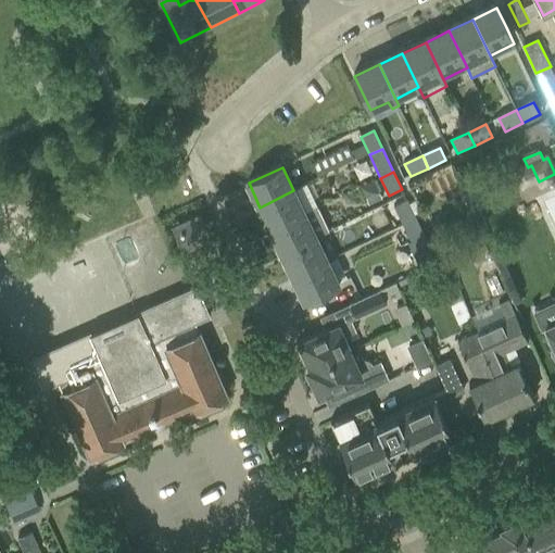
[(260,208),(272,230),(318,209),(306,185),(293,190),(260,208)]
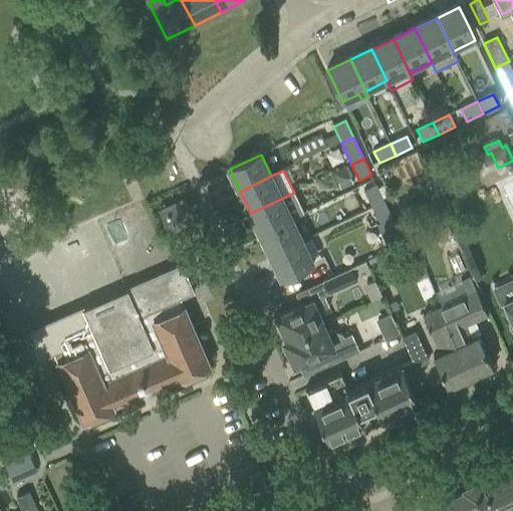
[(364,192),(372,208),(385,202),(376,186),(364,192)]
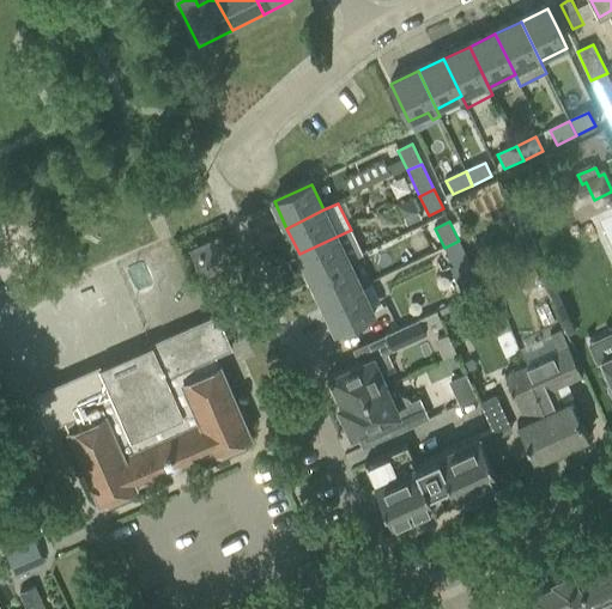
[(300,254),(311,280),(349,262),(349,260),(363,254),(351,230),(300,254)]
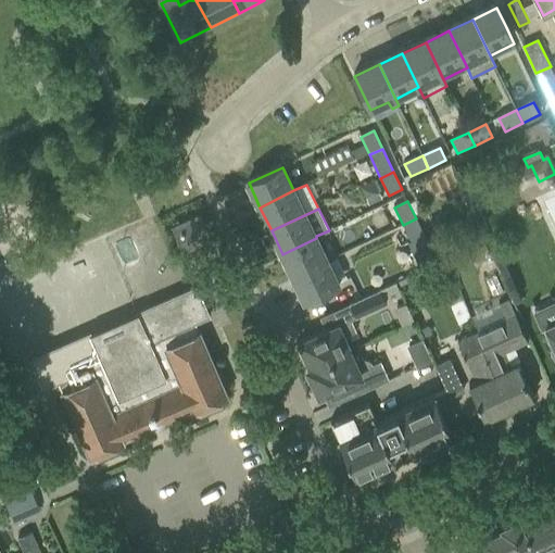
[(174,229),(184,252),(212,239),(201,217),(174,229)]
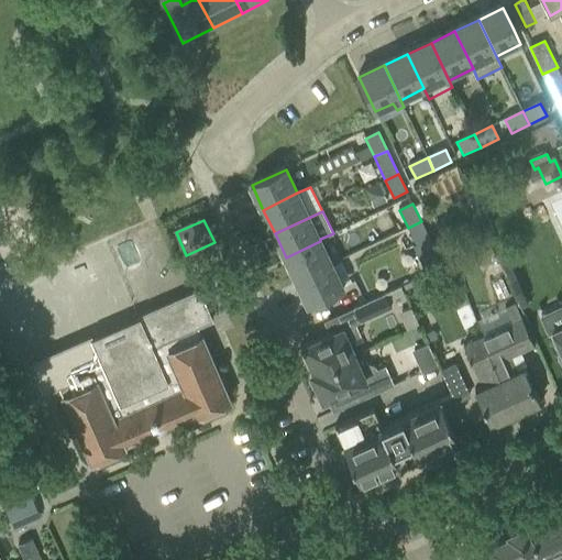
[(414,246),(428,276),(443,268),(421,221),(408,228),(417,245),(414,246)]
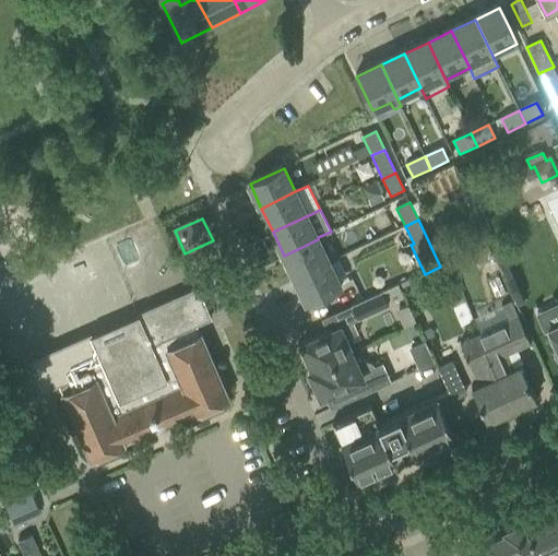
[(284,256),(295,279),(330,262),(318,239),(284,256)]
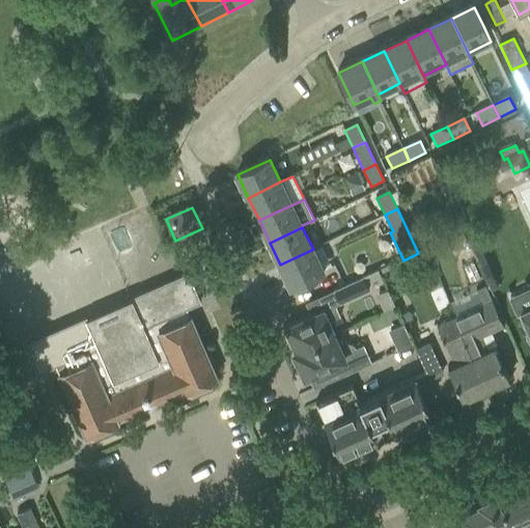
[(280,265),(291,288),(324,273),(313,249),(280,265)]
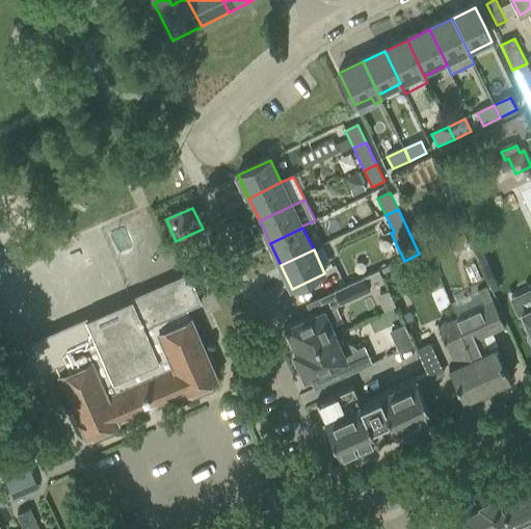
[(55,366),(87,438),(218,379),(187,310),(202,303),(188,273),(169,282),(30,345),(43,372),(55,366)]
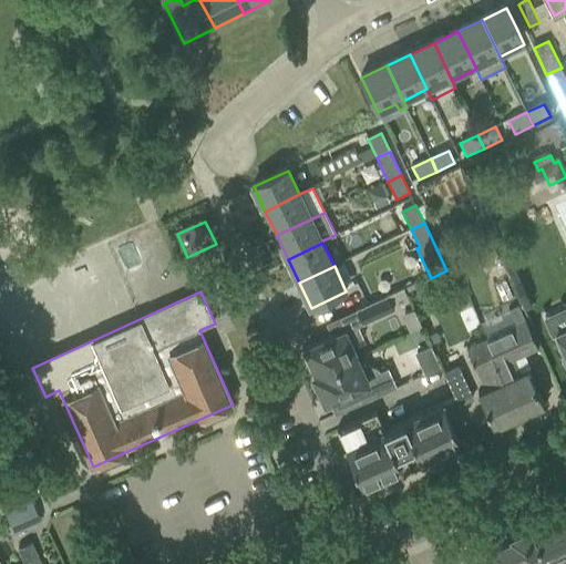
[(357,311),(364,327),(394,313),(388,297),(357,311)]
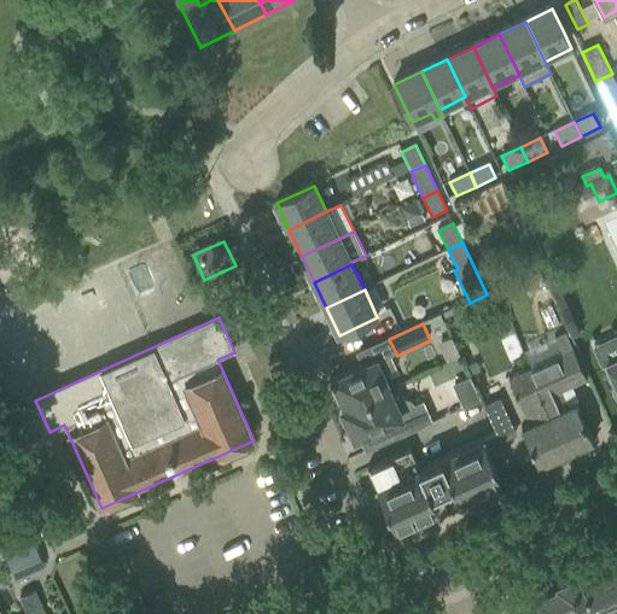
[(616,337),(593,349),(603,368),(606,367),(616,387),(612,391),(616,399),(616,337)]
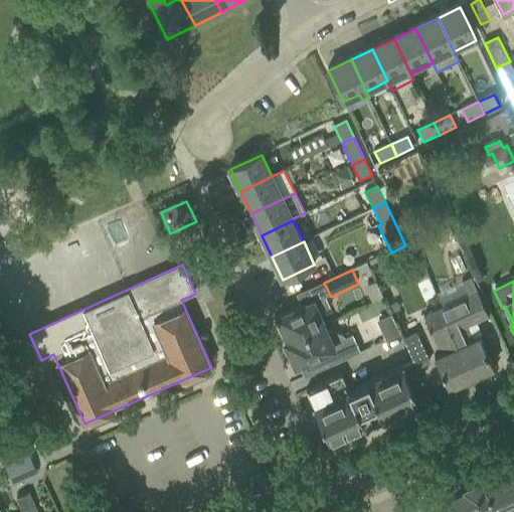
[(376,283),(365,288),(373,304),(383,299),(376,283)]
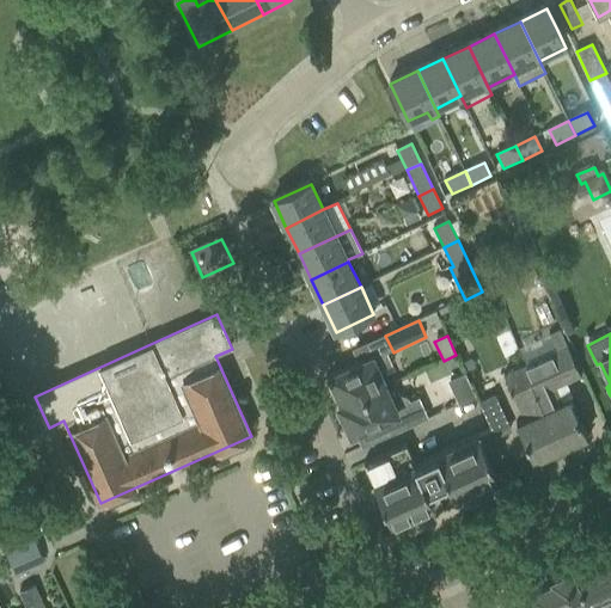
[(526,367),(564,449),(587,438),(570,400),(563,404),(555,387),(581,376),(568,348),(526,367)]
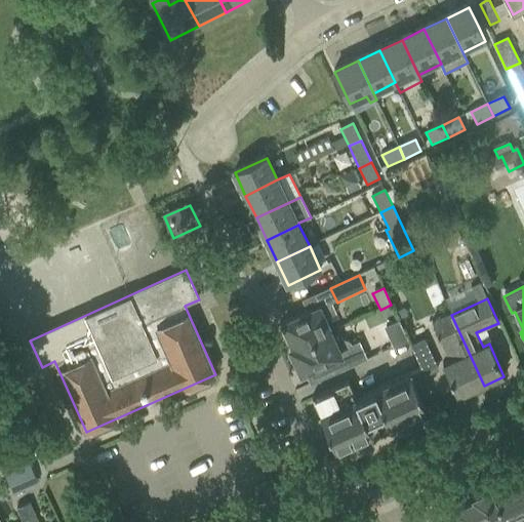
[(285,333),(292,351),(333,331),(327,318),(336,314),(331,303),(281,325),(282,327),(285,325),(288,332),(285,333)]
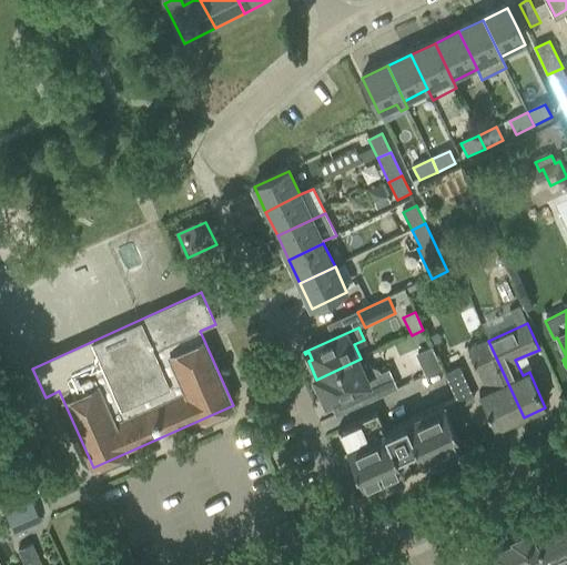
[(479,395),(496,431),(524,417),(488,341),(468,350),(481,376),(485,374),(492,390),(479,395)]
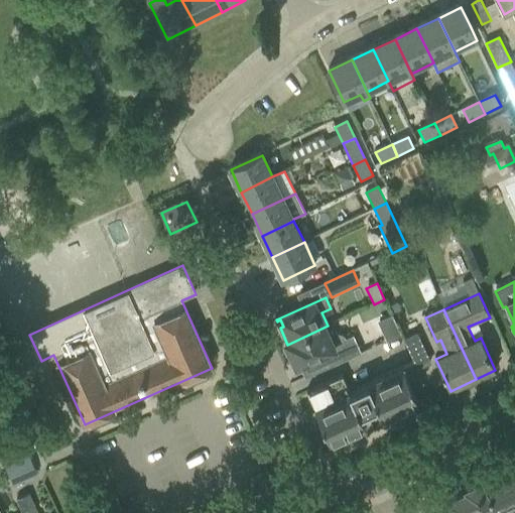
[(376,322),(386,343),(401,336),(391,314),(376,322)]
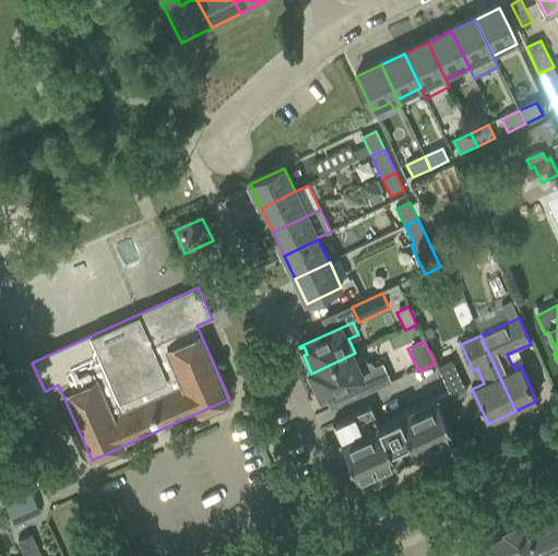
[(349,385),(356,400),(392,383),(383,364),(375,368),(374,366),(370,364),(367,363),(363,362),(359,363),(355,353),(311,374),(312,376),(310,377),(311,383),(313,389),(318,394),(320,393),(322,398),(349,385)]
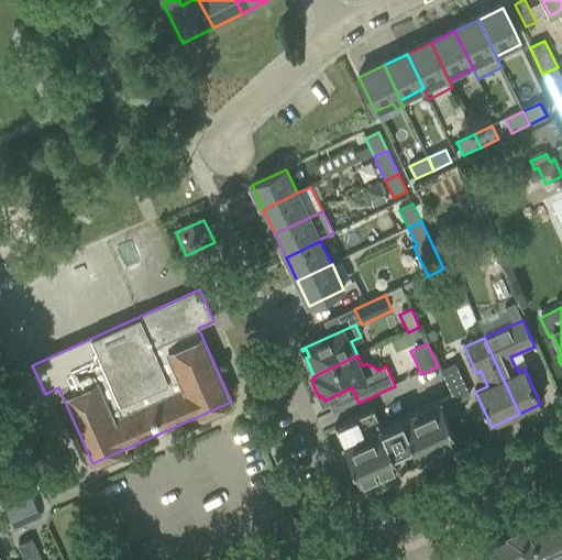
[(452,398),(455,405),(471,397),(456,368),(453,366),(440,372),(452,398)]
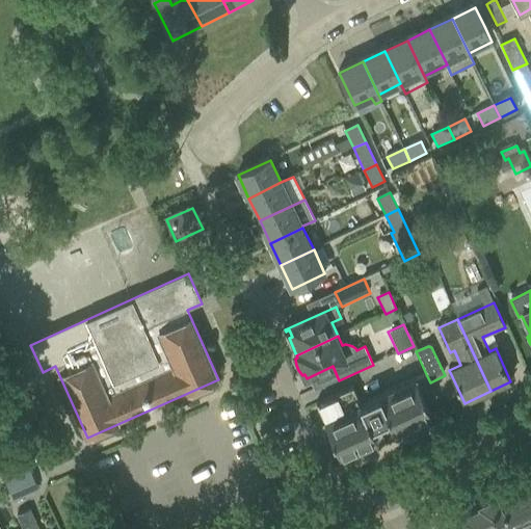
[(317,405),(341,457),(377,441),(380,439),(378,435),(391,430),(393,433),(395,432),(396,432),(432,416),(426,403),(437,398),(430,382),(427,376),(380,397),(380,396),(361,405),(353,389),(317,405)]
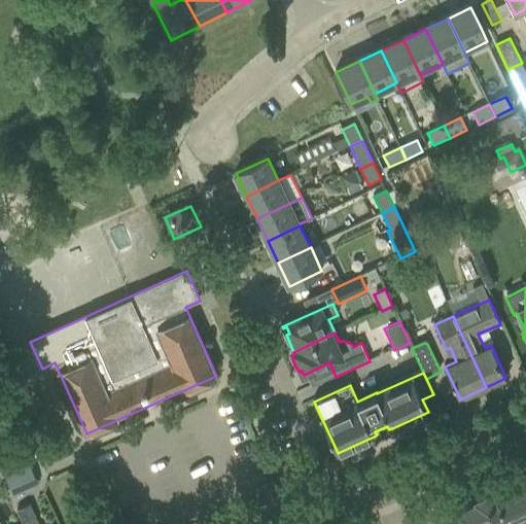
[(35,391),(26,395),(47,445),(57,441),(35,391)]
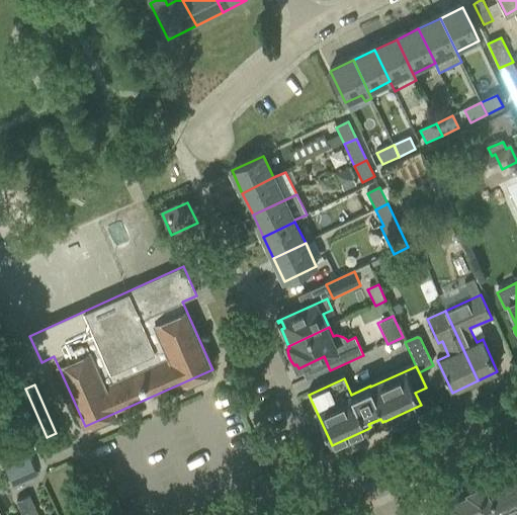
[(6,470),(13,488),(37,477),(26,452),(12,458),(15,466),(6,470)]
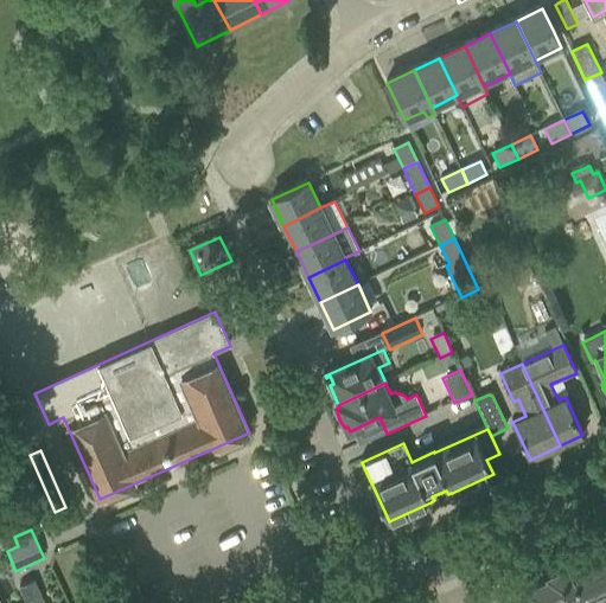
[(525,587),(533,602),(585,602),(585,601),(605,591),(605,556),(571,572),(567,564),(546,573),(547,576),(525,587)]
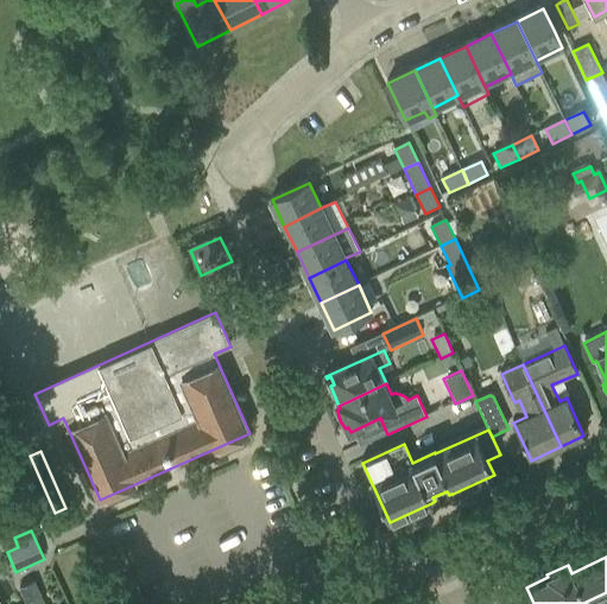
[(44,603),(35,584),(20,590),(27,603),(44,603)]
